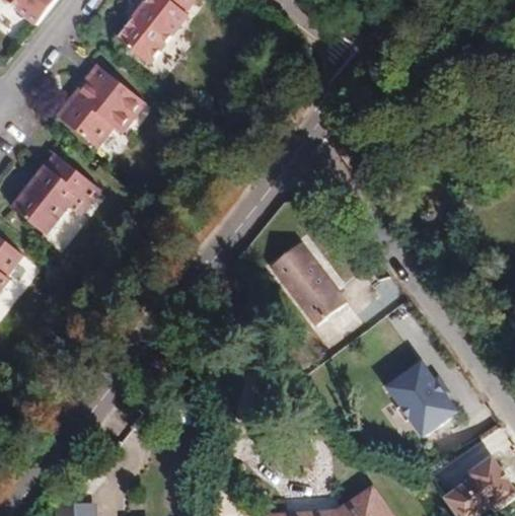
[(5,0),(33,22),(52,0),(5,0)]
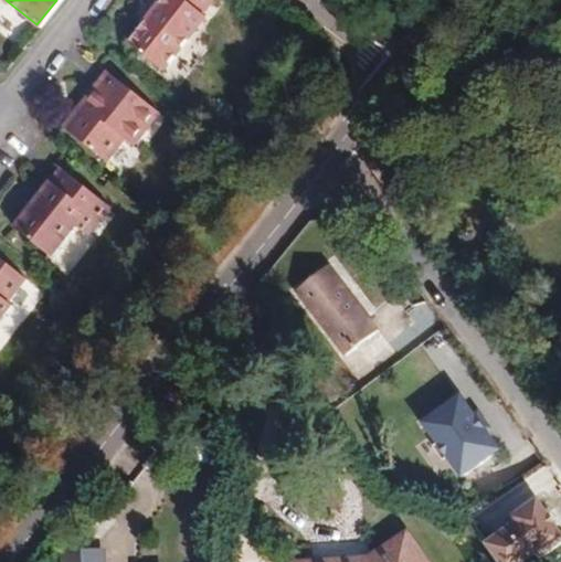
[(143,17),(124,40),(159,67),(201,14),(198,11),(207,0),(147,0),(152,4),(143,17)]
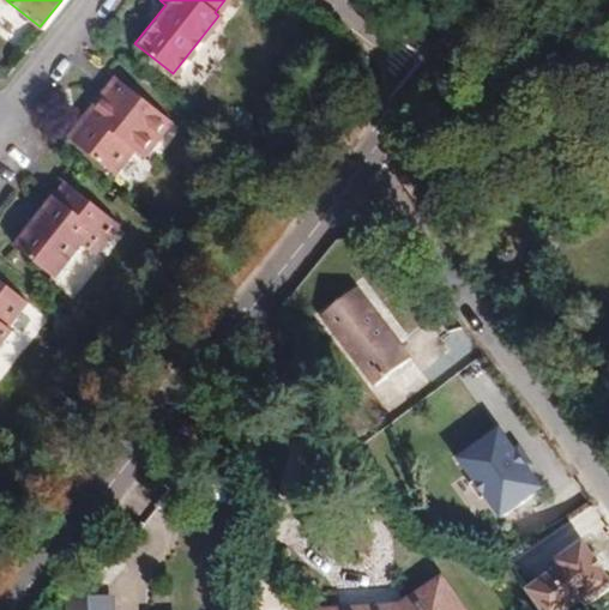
[(166,5),(160,0),(149,13),(155,18),(166,5)]
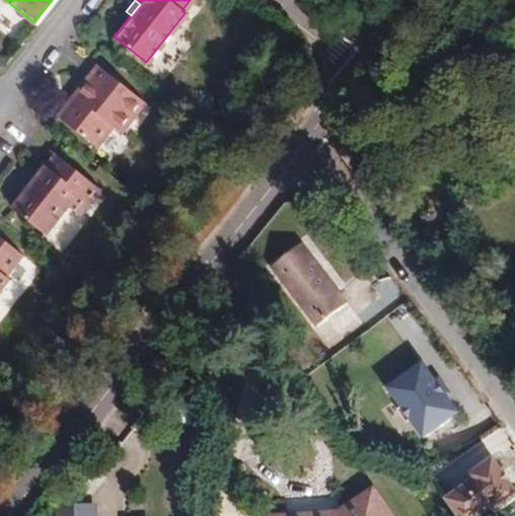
[(142,100),(94,63),(71,93),(76,97),(60,119),(93,146),(111,125),(119,131),(142,100)]
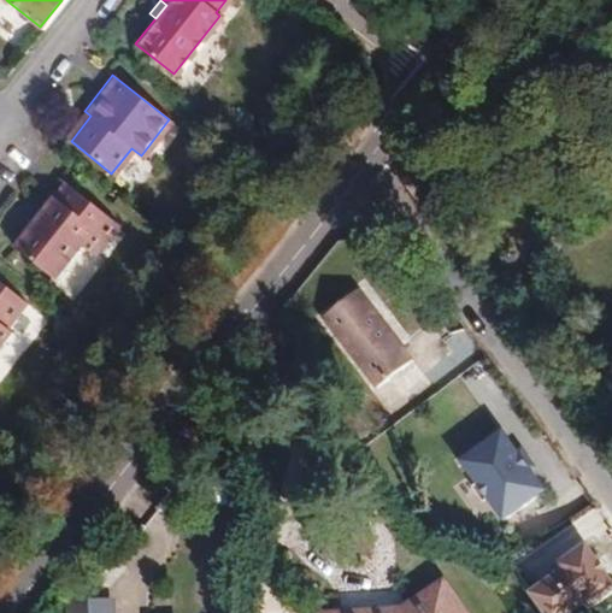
[(64,136),(71,141),(90,116),(84,111),(64,136)]
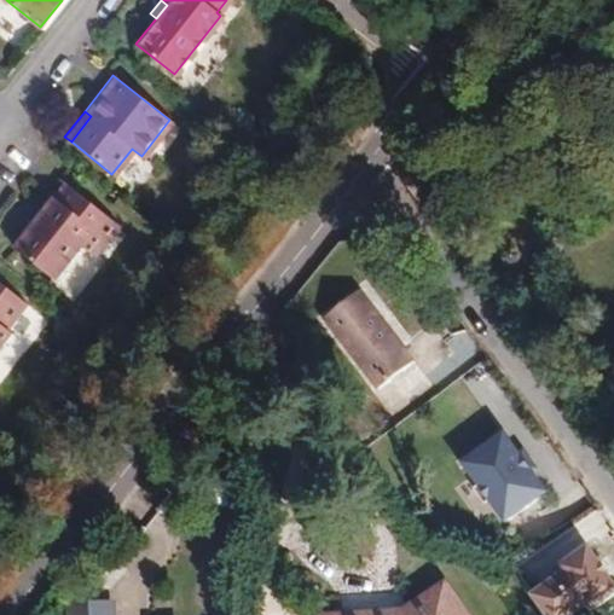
[(116,224),(63,180),(38,212),(41,214),(30,227),(28,225),(11,245),(51,277),(77,243),(92,255),(116,224)]
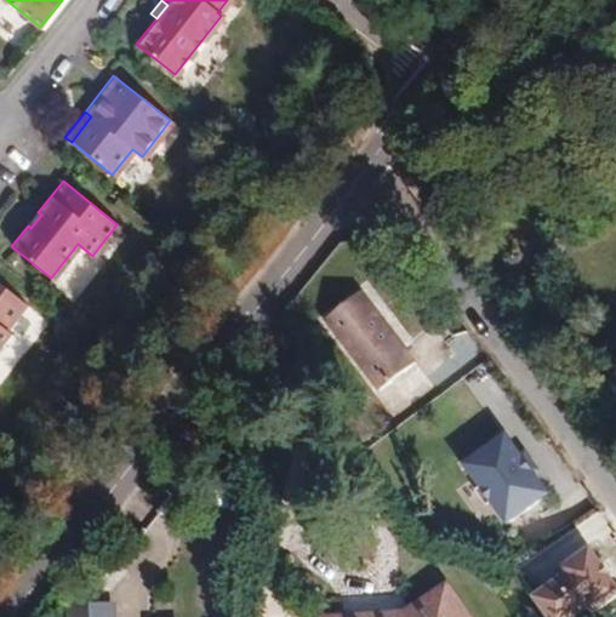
[(38,212),(28,226),(30,228),(41,215),(38,212)]
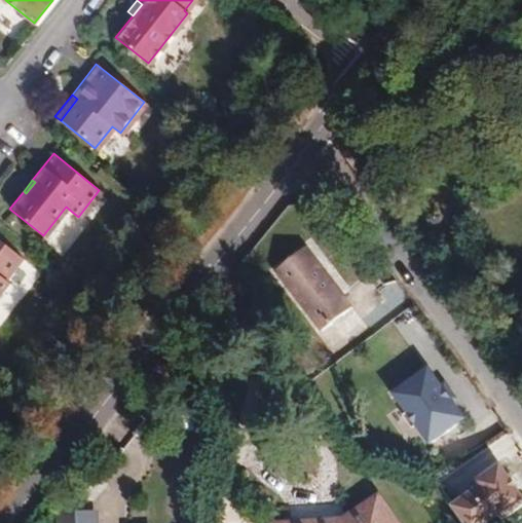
[(0,288),(6,281),(2,277),(20,256),(0,239),(0,288)]
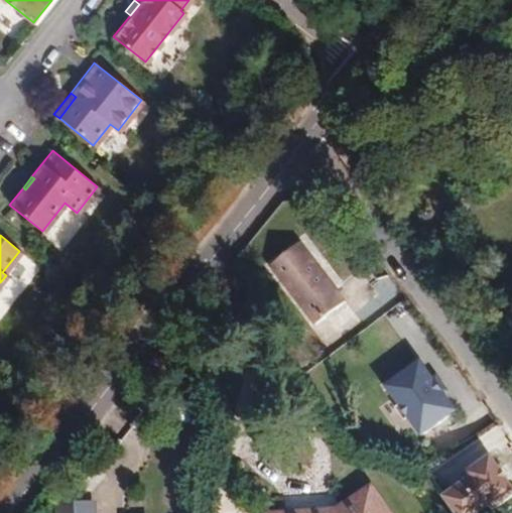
[(296,240),(266,262),(311,322),(339,301),(330,289),(333,286),(296,240)]
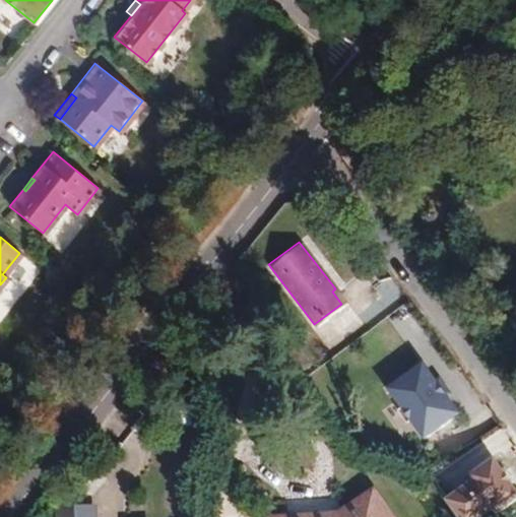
[(382,276),(365,288),(375,303),(392,289),(382,276)]
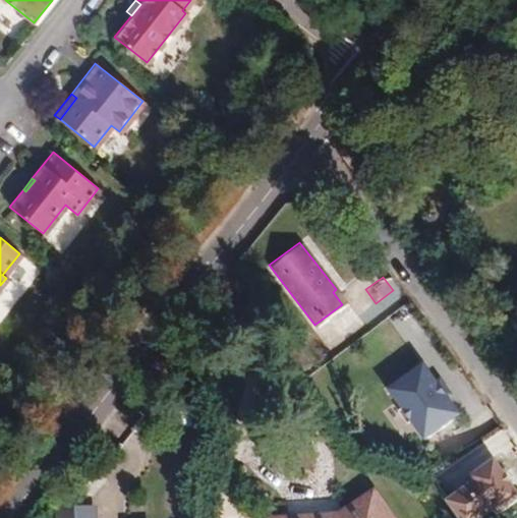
[(349,288),(344,293),(349,299),(313,330),(326,345),(367,309),(349,288)]
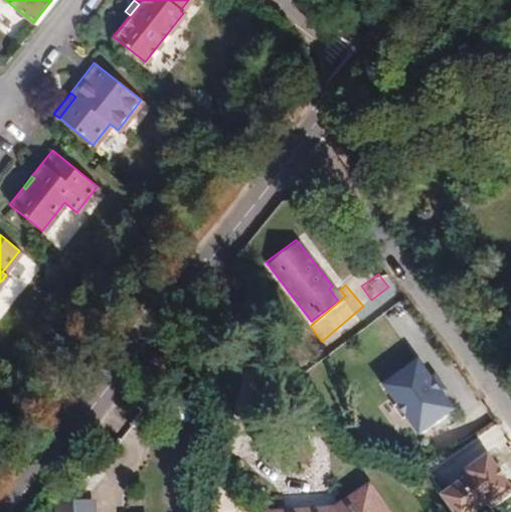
[(460,405),(420,351),(381,380),(420,434),(460,405)]
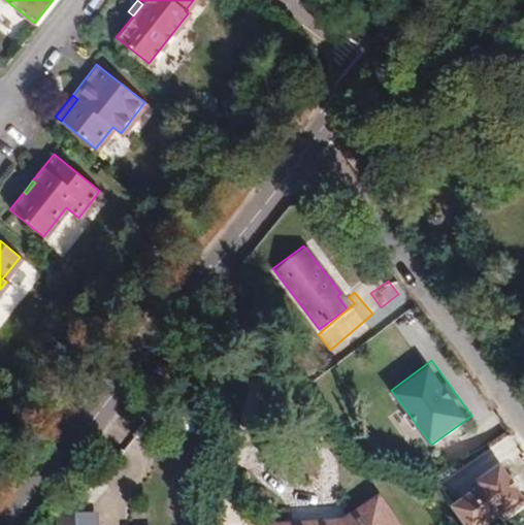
[(523,492),(505,466),(453,502),(467,524),(488,524),(523,500),(523,492)]
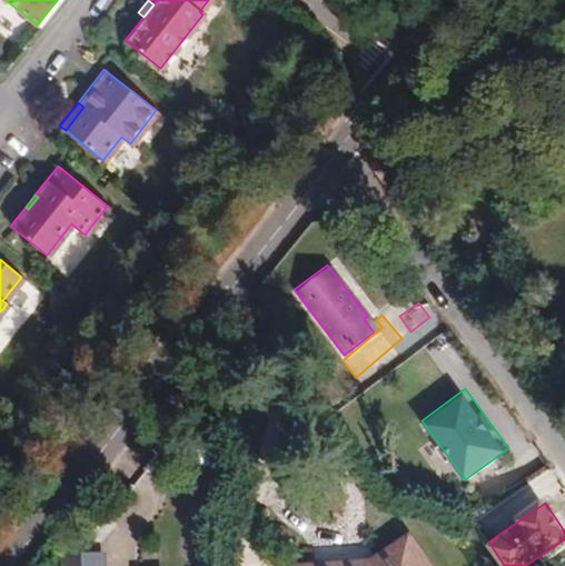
[(427,565),(406,534),(368,559),(291,564),(291,565),(427,565)]
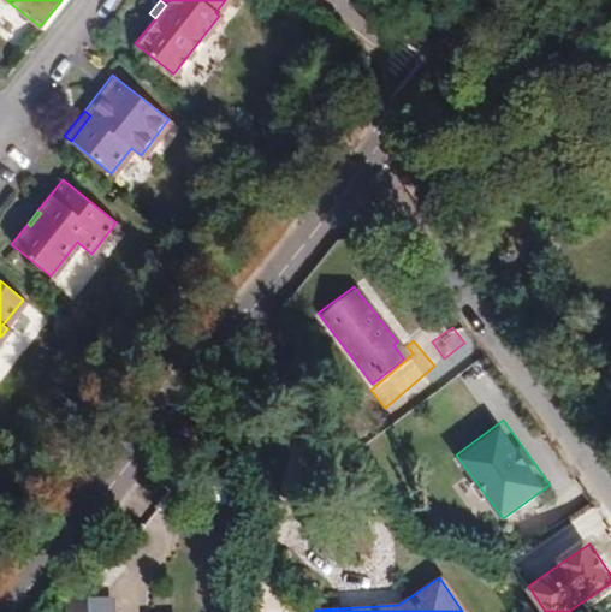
[(110,611),(110,595),(64,596),(64,611),(110,611)]
